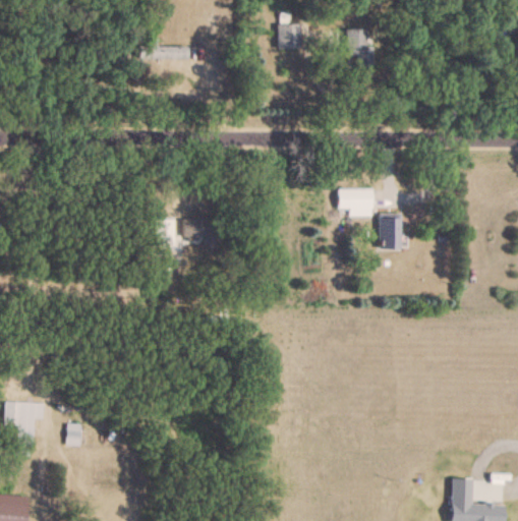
[(279,24),(279,47),(301,47),(301,24),(279,24)]
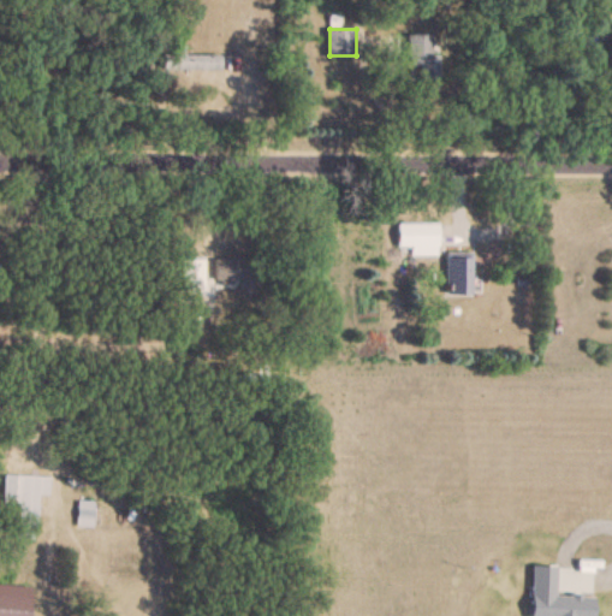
[(439,34),(413,34),(413,80),(439,80),(439,34)]
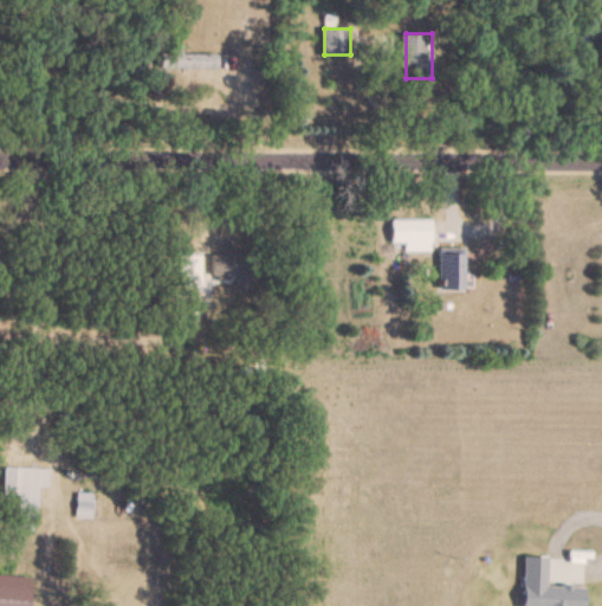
[(185,53),(185,44),(166,44),(166,69),(220,69),(220,53),(185,53)]
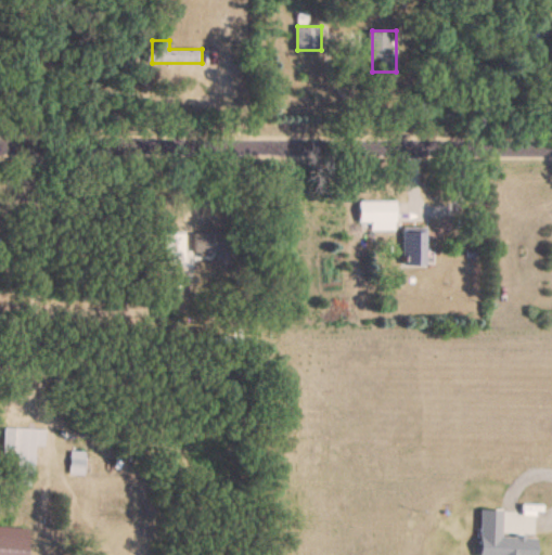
[(360,201),(360,221),(373,221),(373,230),(398,230),(398,201),(360,201)]
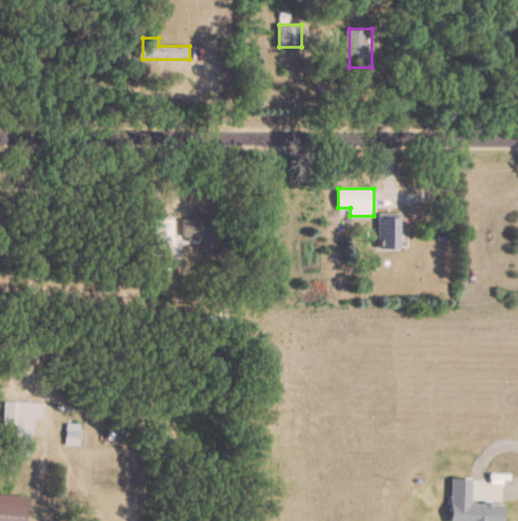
[(402,214),(380,214),(380,249),(402,249),(402,214)]
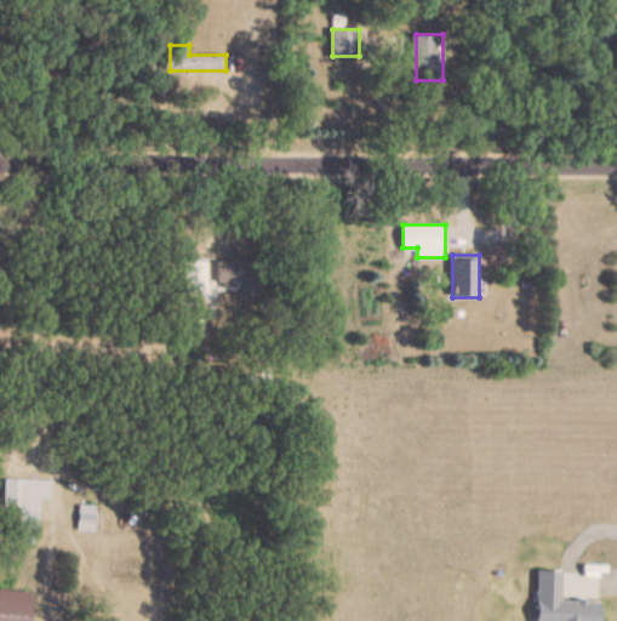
[(246,290),(266,290),(266,260),(246,260),(246,290)]
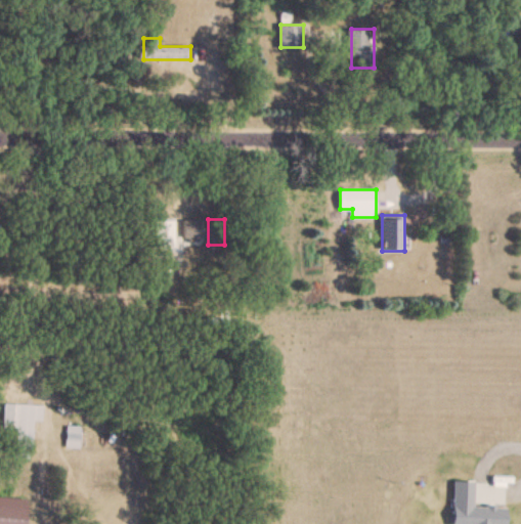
[(175,220),(157,220),(157,249),(175,249),(175,220)]
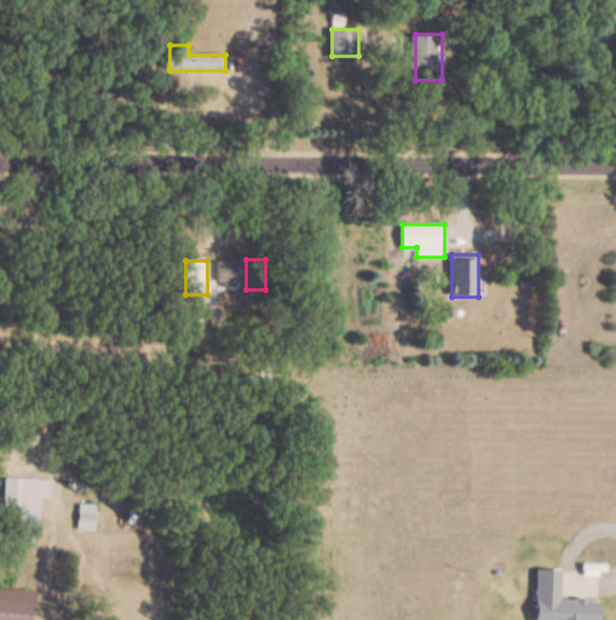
[(40,497),(52,497),(52,478),(6,477),(5,505),(21,506),(19,541),(39,543),(40,497)]
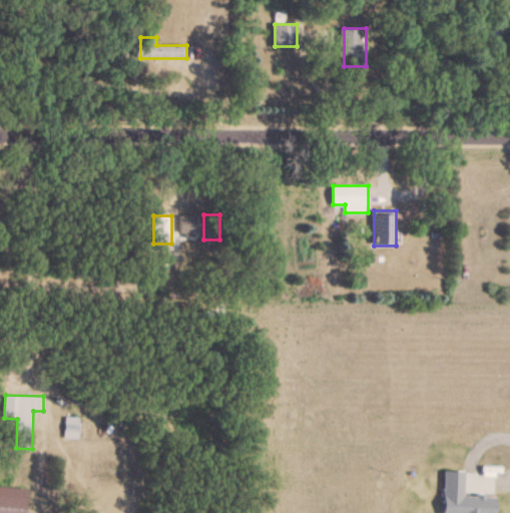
[(79,437),(79,417),(66,417),(66,437),(79,437)]
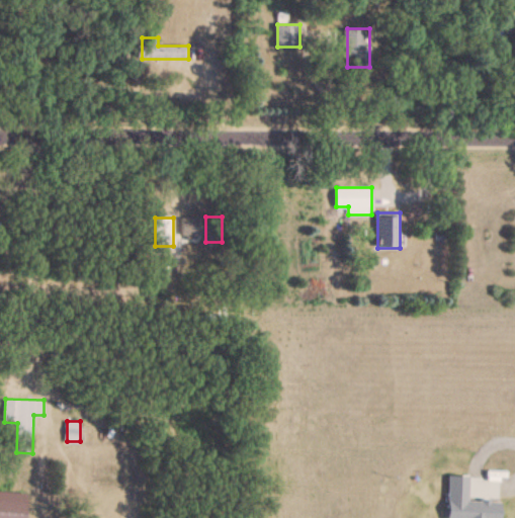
[(0,517),(25,517),(27,503),(0,501),(0,517)]
